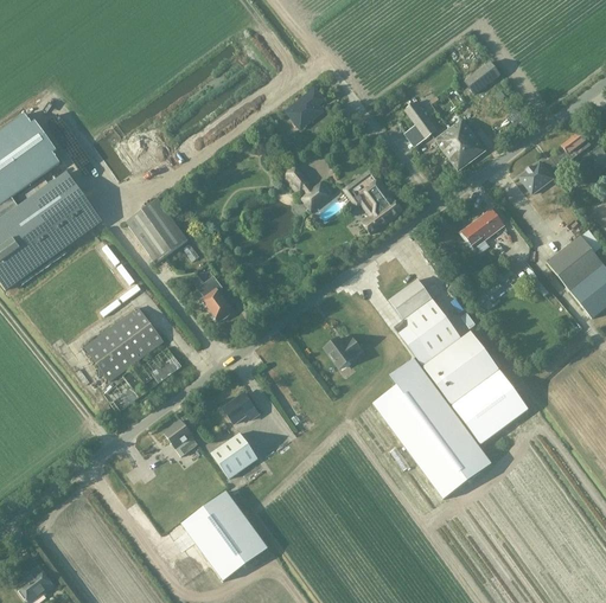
[(499,72),(490,59),(464,78),(473,92),(499,72)]
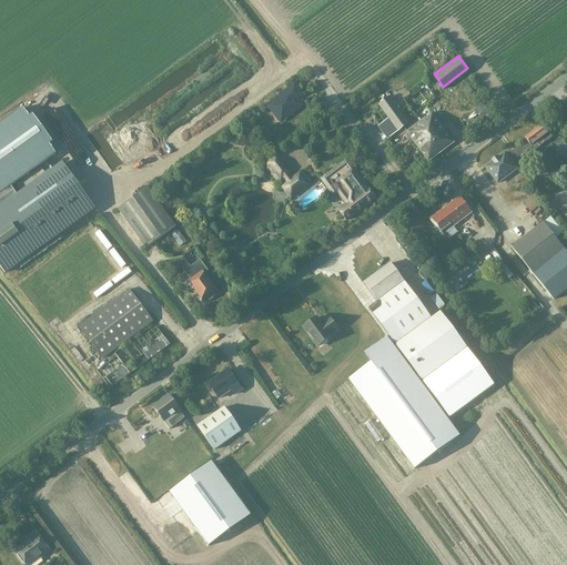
[(294,79),(266,103),(281,121),(303,102),(299,97),(304,91),(294,79)]
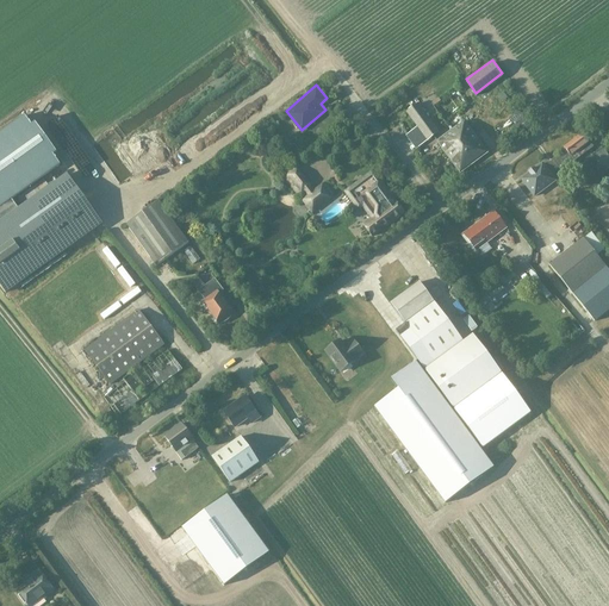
[(406,108),(422,130),(428,138),(440,129),(418,99),(406,108)]
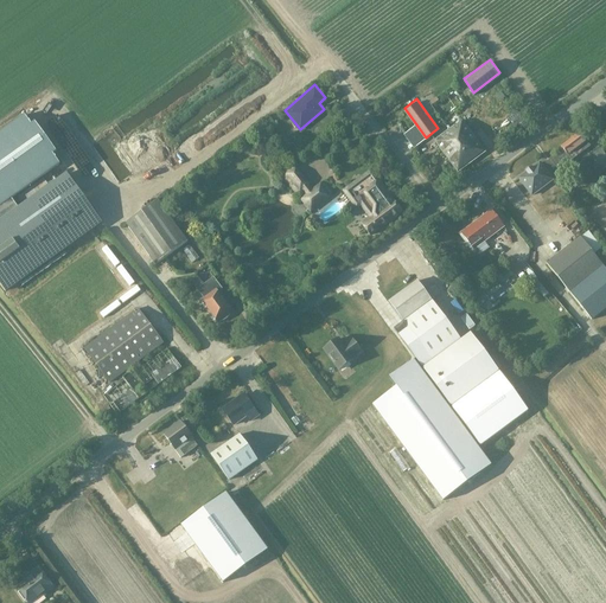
[(0,129),(0,281),(6,289),(25,276),(103,220),(65,171),(18,205),(12,196),(61,160),(38,129),(25,111),(0,129)]
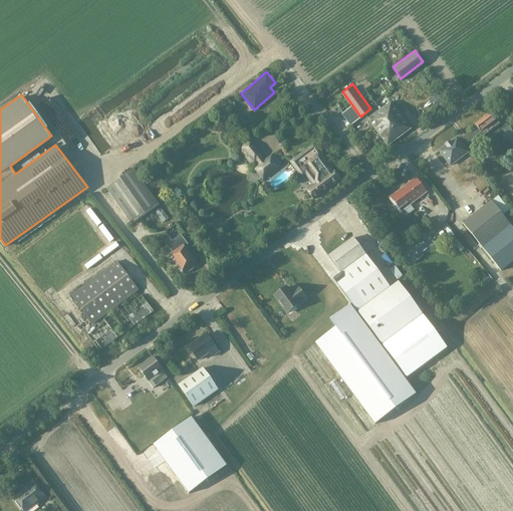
[(392,98),(376,109),(367,116),(388,144),(411,126),(392,98)]
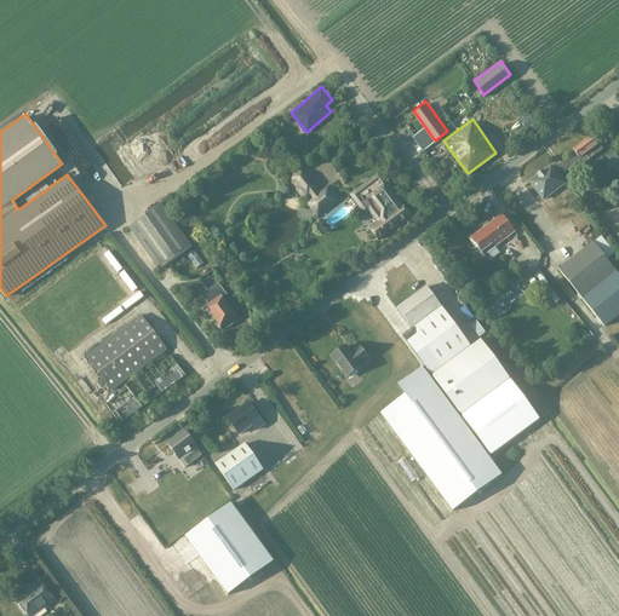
[(575,149),(562,159),(574,174),(586,165),(583,159),(602,145),(591,132),(580,140),(579,139),(574,143),(574,144),(573,145),(575,149)]
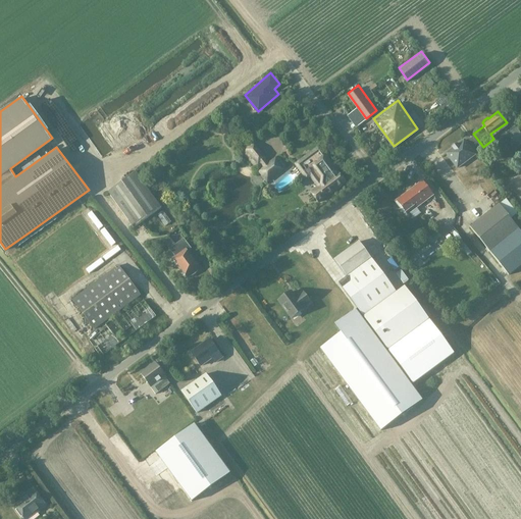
[(162,118),(156,123),(163,133),(169,128),(162,118)]
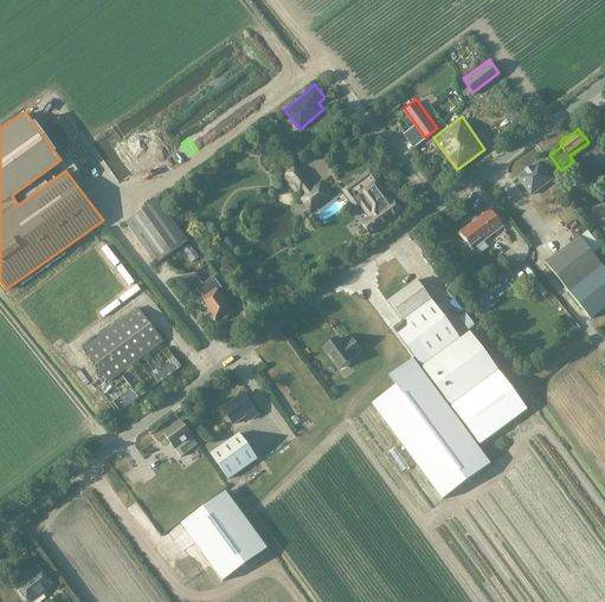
[(604,153),(594,140),(587,146),(602,164),(604,161),(604,153)]
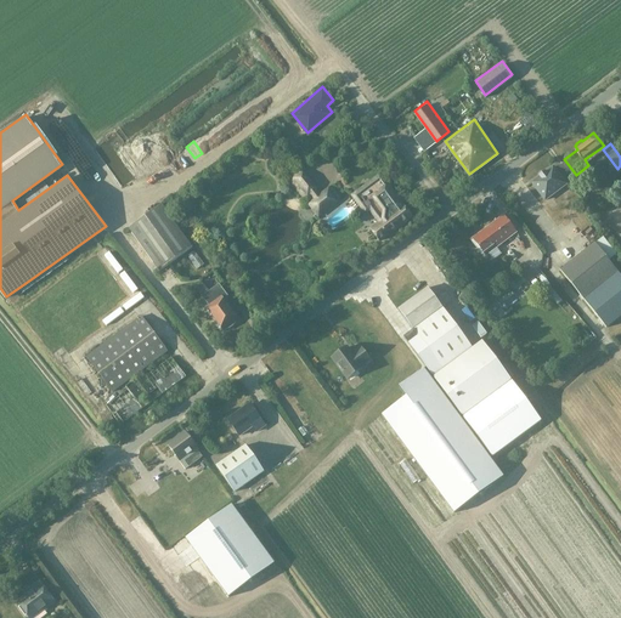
[(564,159),(558,163),(570,179),(576,175),(564,159)]
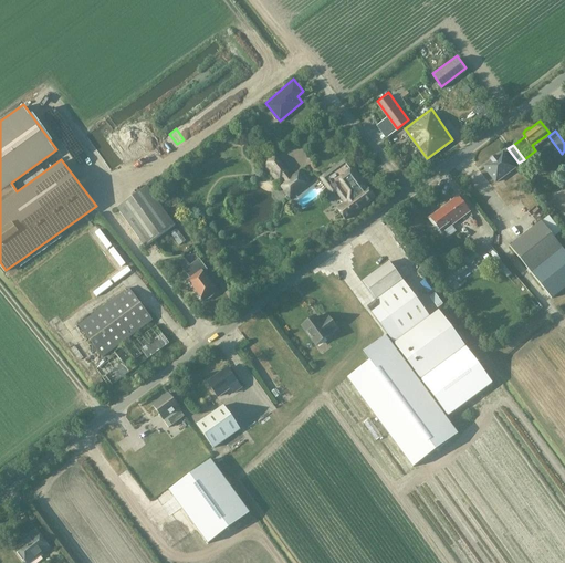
[(492,158),(484,164),(497,179),(516,165),(504,148),(497,154),(491,157),(492,158)]
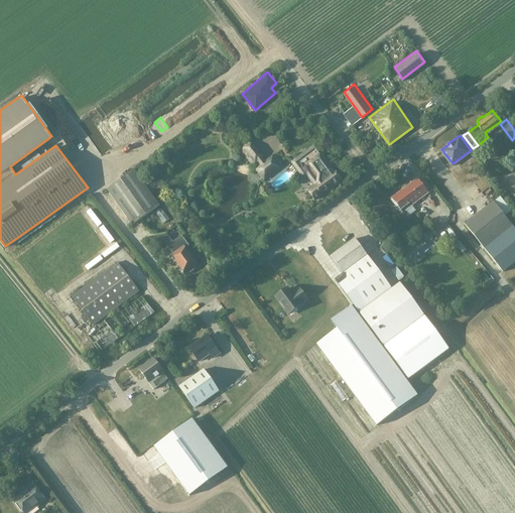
[(258,164),(255,167),(264,178),(283,162),(275,151),(273,153),(272,152),(265,158),(262,155),(264,154),(251,138),(249,137),(238,146),(252,163),(254,161),(254,162),(256,161),(258,164)]
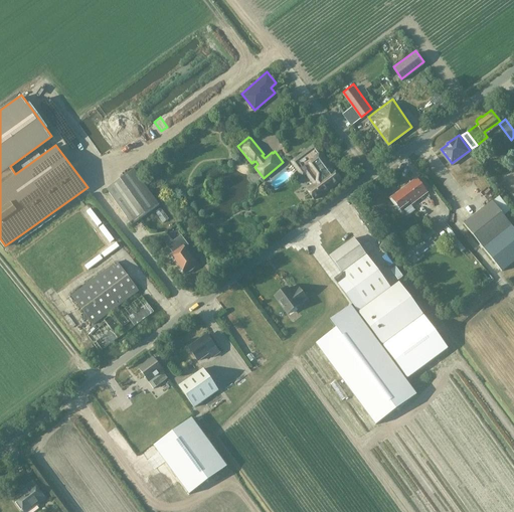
[(302,176),(306,173),(313,183),(307,187),(315,197),(341,176),(334,167),(315,142),(296,157),(295,155),(290,159),(302,176)]
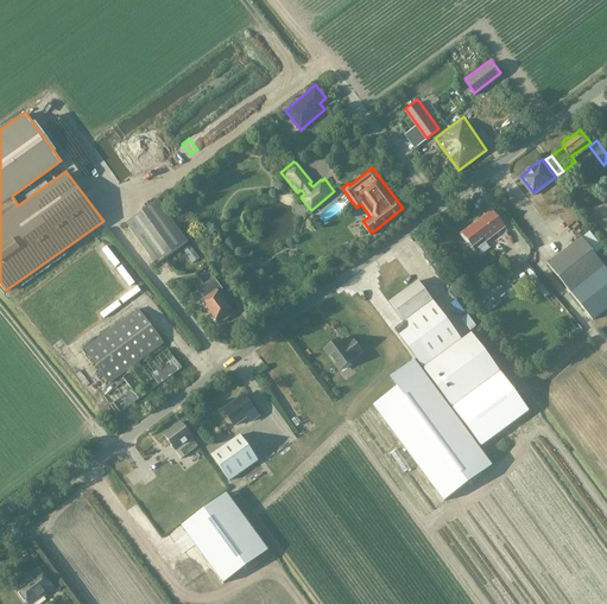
[(156,262),(188,239),(158,197),(126,220),(156,262)]
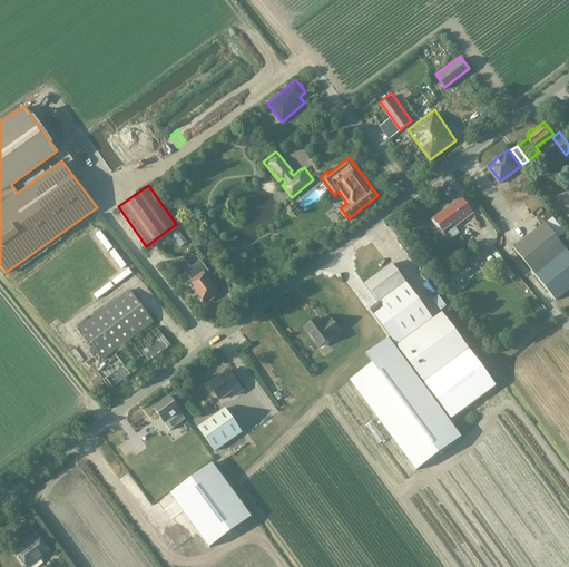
[(469,220),(467,216),(473,211),(462,195),(434,215),(445,232),(463,218),(466,223),(469,220)]
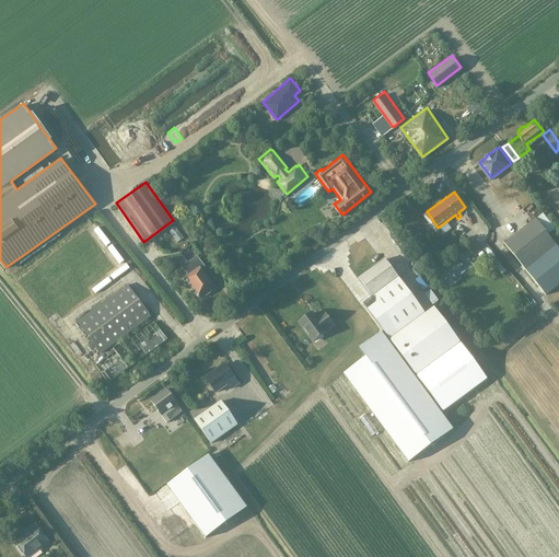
[(558,245),(535,216),(504,241),(526,267),(547,294),(558,285),(558,245)]
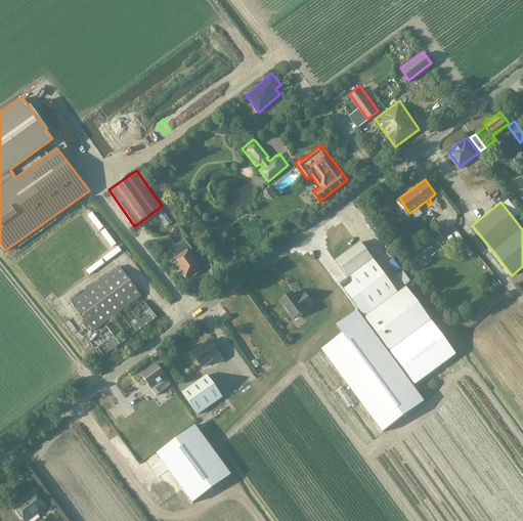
[(91,209),(102,225),(107,222),(96,206),(91,209)]
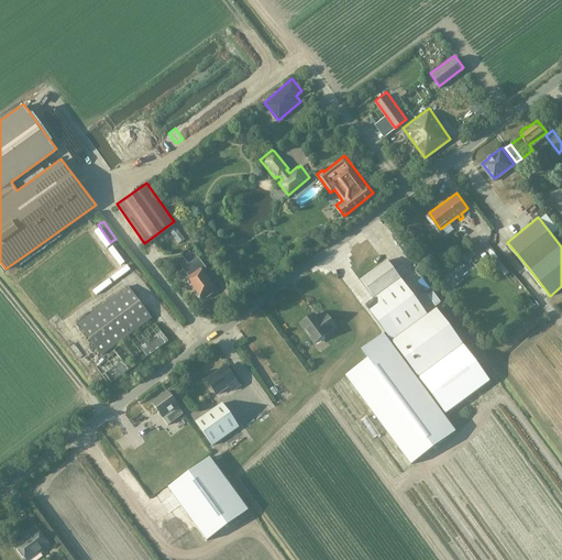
[(117,239),(111,242),(123,260),(129,256),(117,239)]
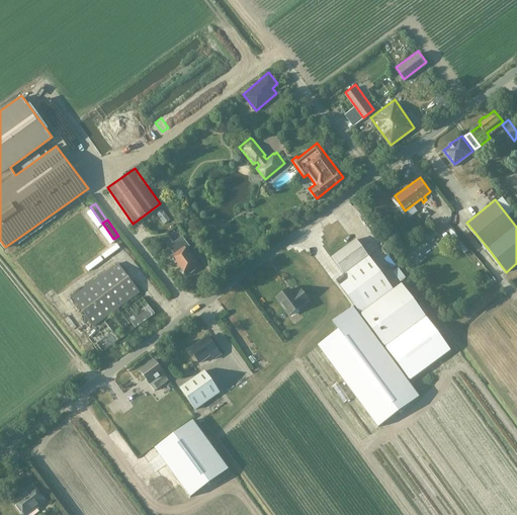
[(441,226),(407,246),(415,259),(448,239),(441,226)]
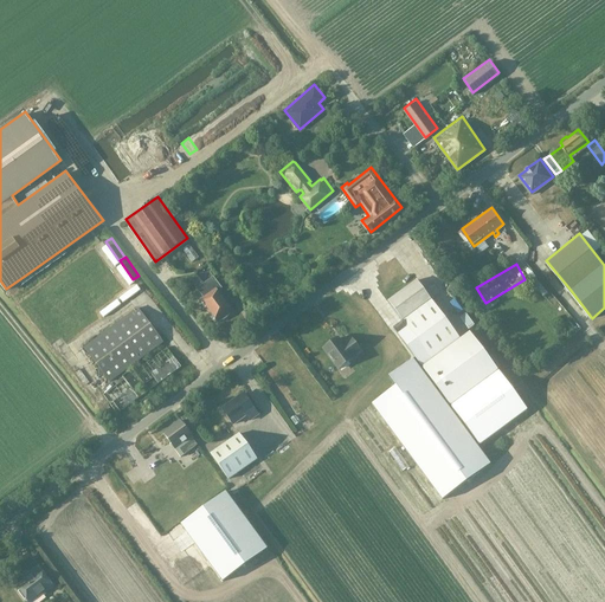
[(539,266),(533,271),(542,283),(548,278),(539,266)]
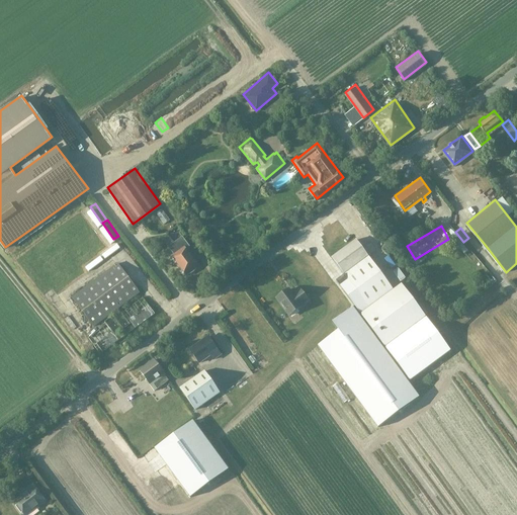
[(174,252),(172,254),(187,273),(189,271),(192,270),(196,265),(198,264),(186,247),(189,244),(181,235),(169,244),(174,252)]
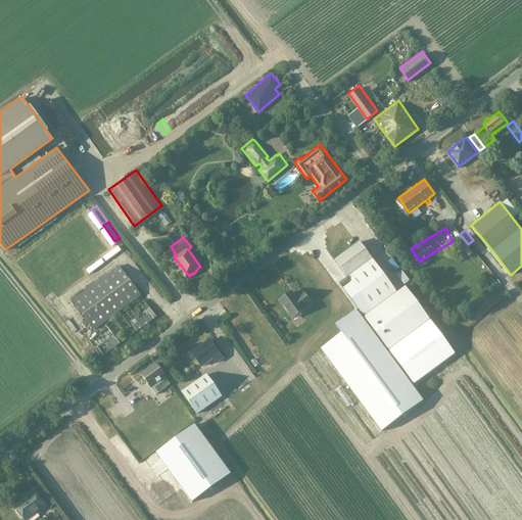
[(109,257),(126,245),(122,239),(105,251),(109,257)]
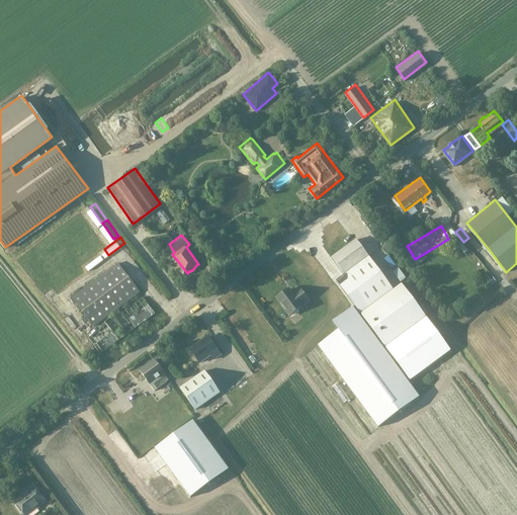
[(338,328),(318,343),(378,425),(419,395),(408,379),(410,377),(450,348),(402,281),(394,287),(356,237),(332,255),(344,272),(336,278),(354,304),(332,320),(338,328)]
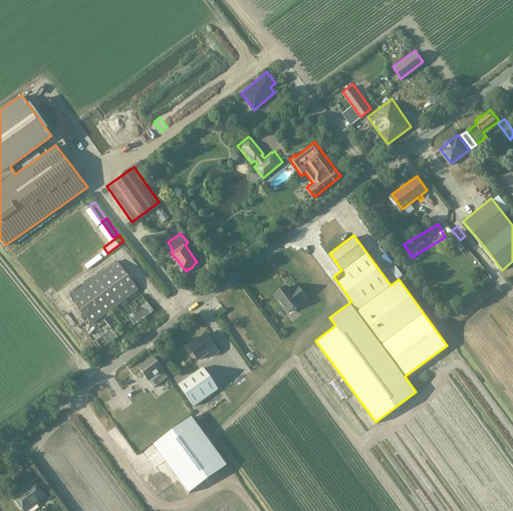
[(118,305),(118,304),(139,288),(117,259),(71,292),(93,322),(110,309),(111,310),(103,316),(104,318),(87,332),(99,349),(154,308),(140,290),(120,303),(118,305)]
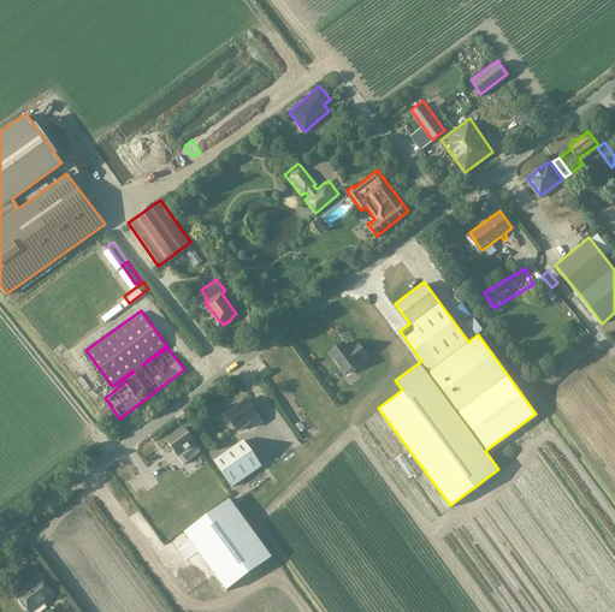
[(480,328),(486,325),(478,312),(472,315),(480,328)]
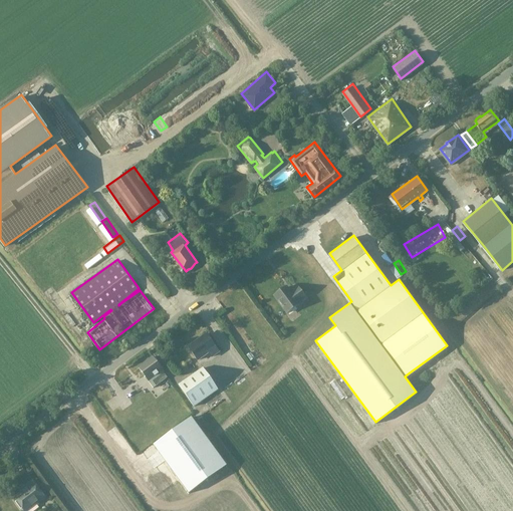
[(287,284),(274,293),(287,310),(299,301),(298,300),(305,295),(298,285),(291,290),(287,284)]
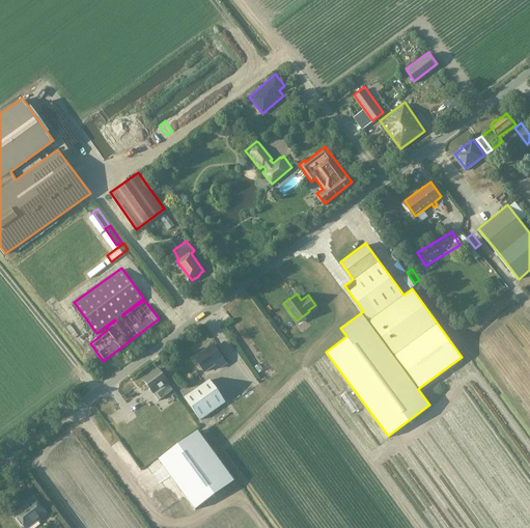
[(216,363),(219,366),(226,362),(213,342),(195,356),(205,370),(216,363)]
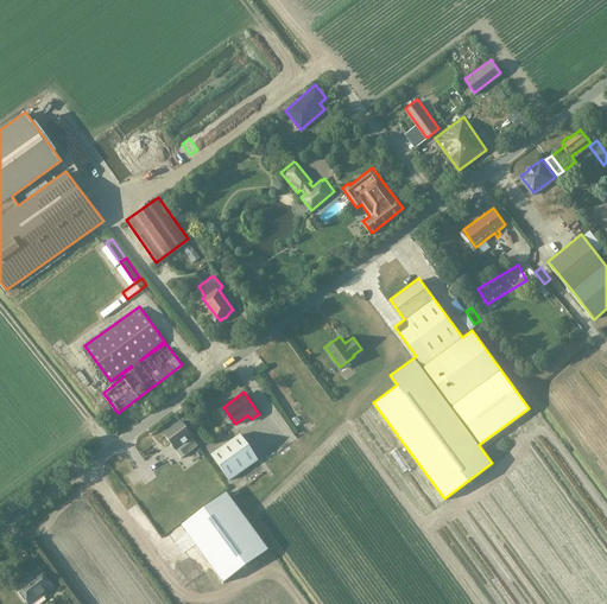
[(182,418),(164,432),(176,447),(194,434),(182,418)]
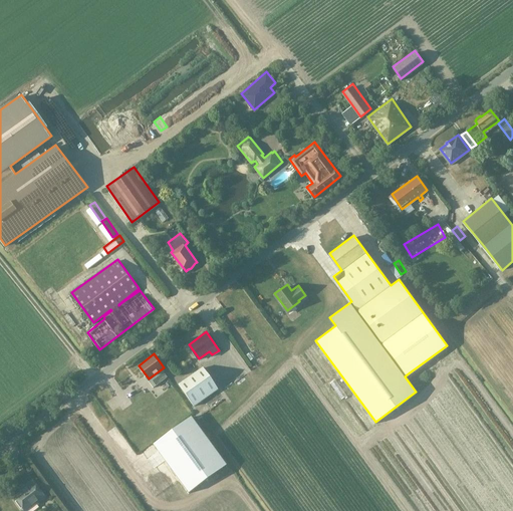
[(203,365),(179,382),(194,404),(218,388),(203,365)]
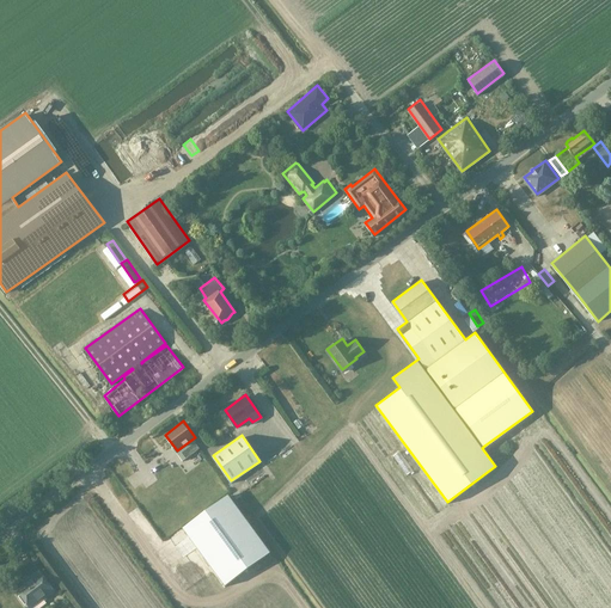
[(183,527),(225,584),(269,552),(227,495),(183,527)]
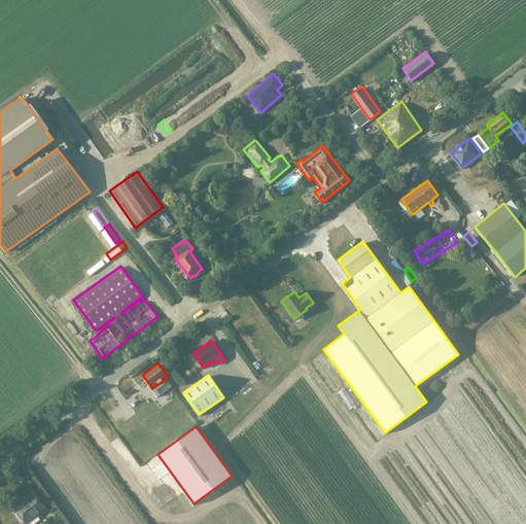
[(21,504),(15,508),(27,523),(46,509),(33,490),(19,501),(21,504)]
